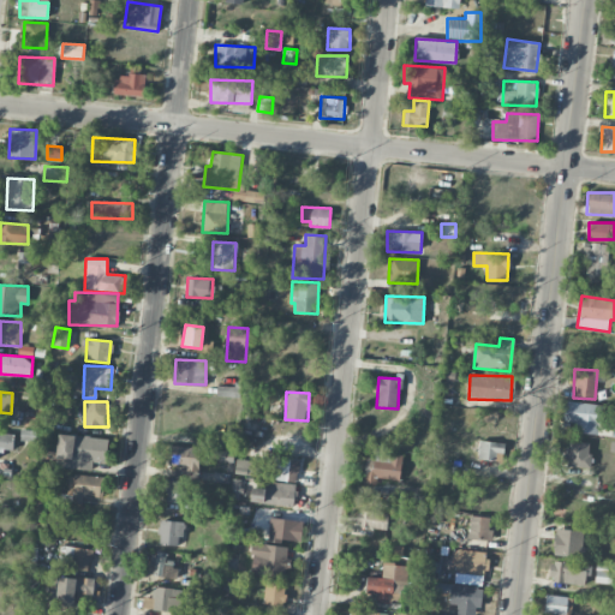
[(598,434),(599,402),(563,402),(562,422),(577,422),(575,433),(598,434)]
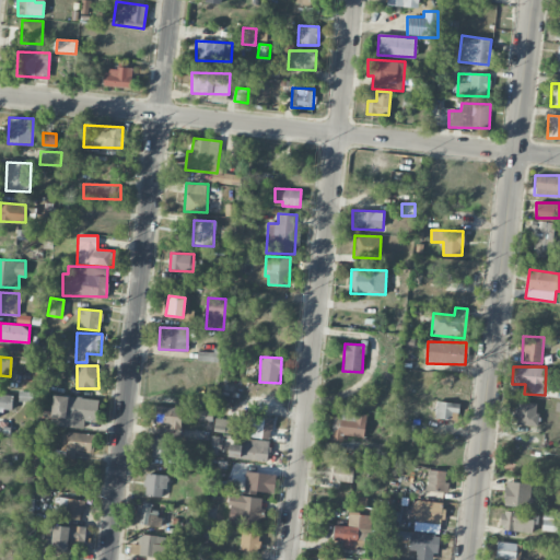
[(0,408),(12,409),(12,395),(0,394),(0,408)]
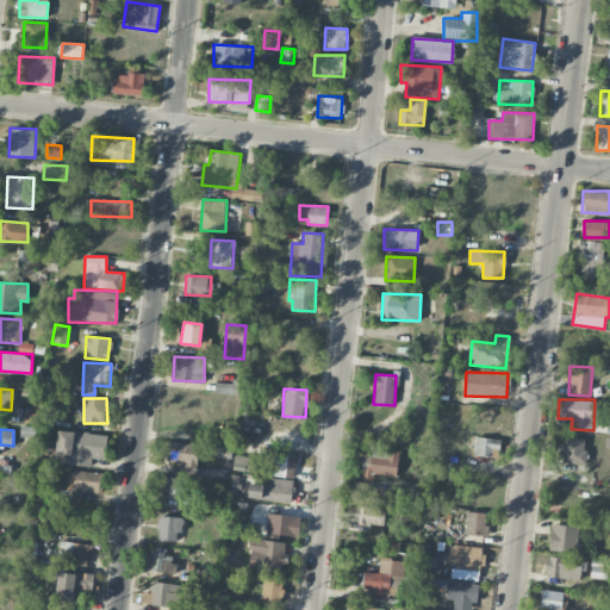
[(55,462),(92,466),(92,458),(105,459),(107,435),(57,430),(55,462)]
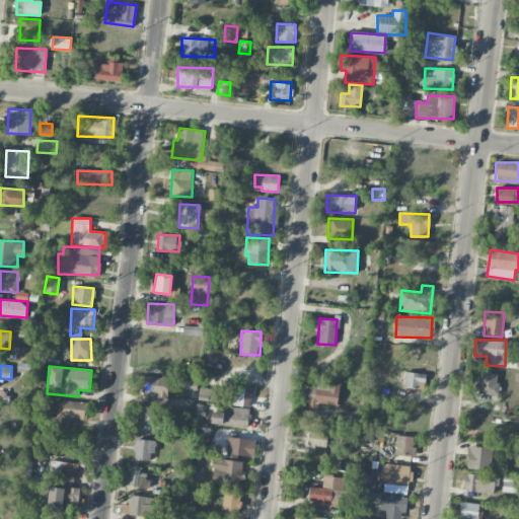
[(423,389),(425,374),(404,371),(402,386),(423,389)]
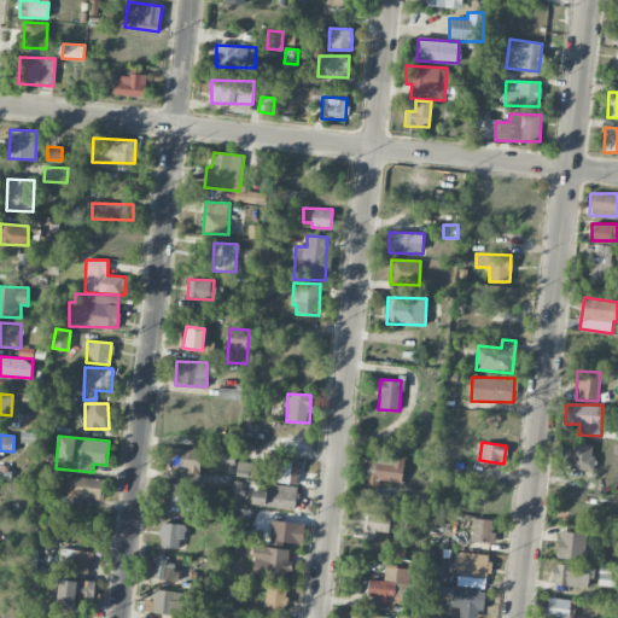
[(594,444),(570,443),(569,468),(592,470),(594,444)]
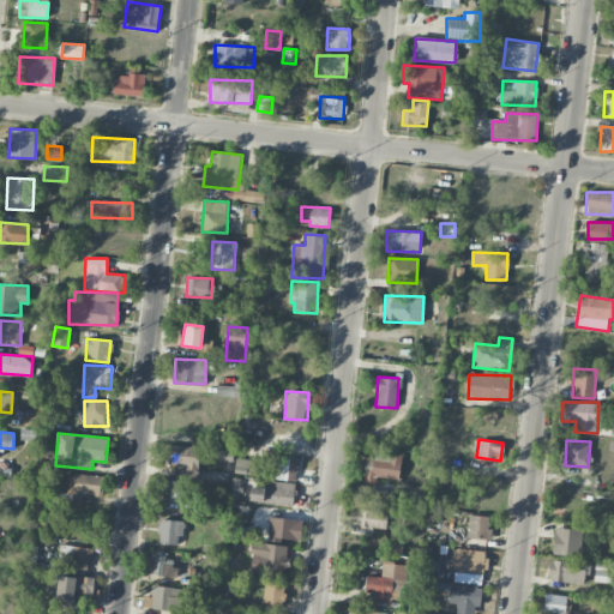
[(199,468),(199,446),(167,445),(166,467),(199,468)]
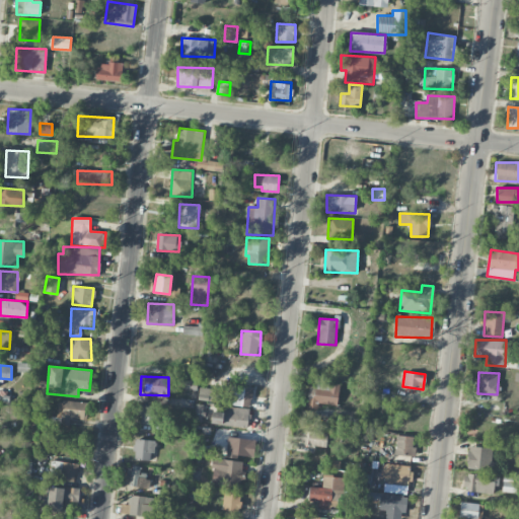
[(198,382),(182,379),(180,387),(197,389),(198,382)]
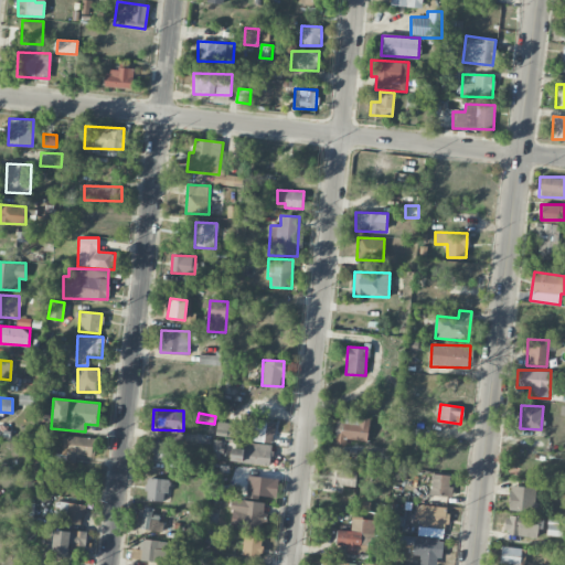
[(370,418),(337,416),(336,438),(369,439),(370,418)]
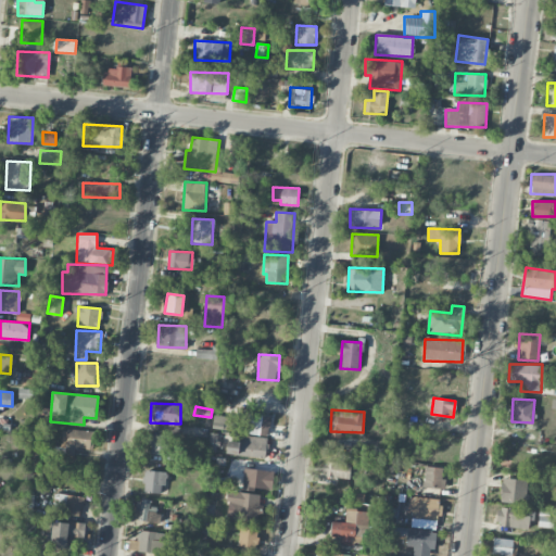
[(270,416),(249,414),(248,434),(269,436),(270,416)]
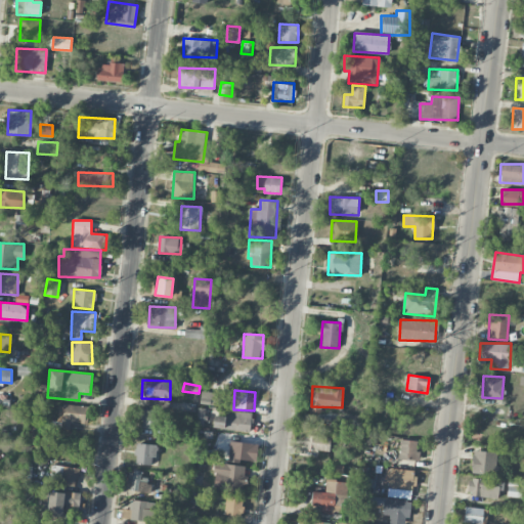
[(225,405),(225,393),(202,392),(201,404),(225,405)]
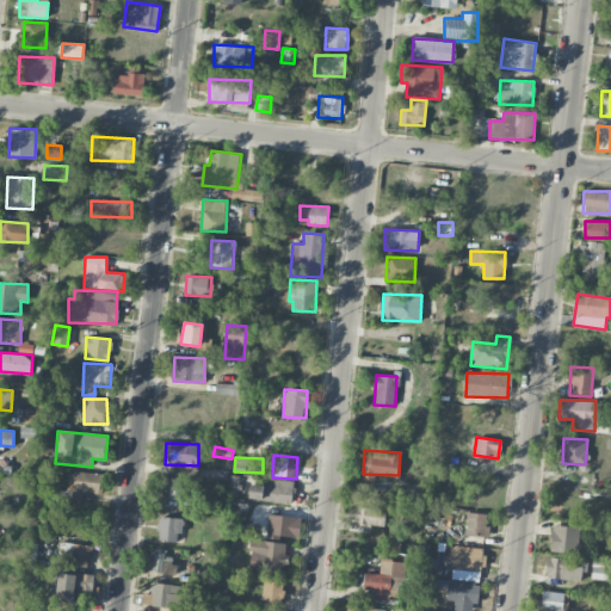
[(102,474),(68,471),(67,492),(102,493),(102,474)]
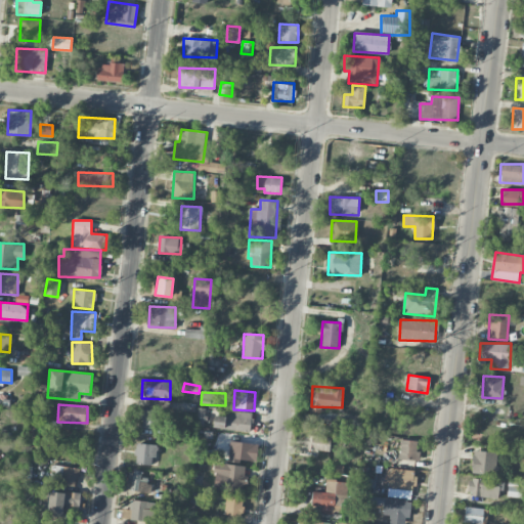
[(159,409),(141,408),(140,428),(158,429),(159,409)]
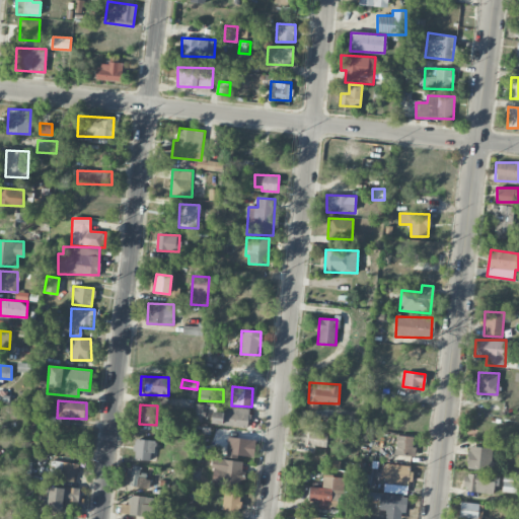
[(248,427),(249,408),(223,406),(223,412),(212,412),(212,425),(248,427)]
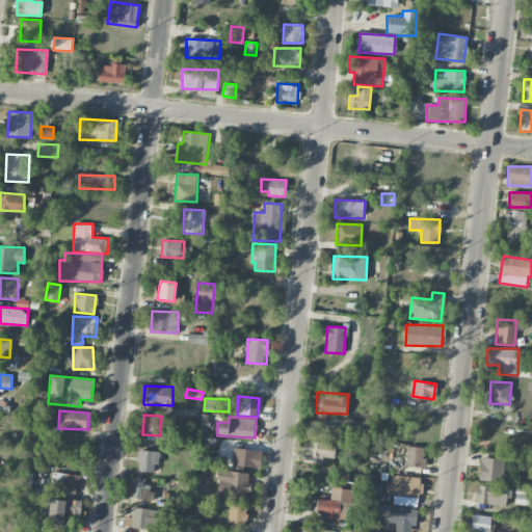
[(335,457),(337,440),(311,437),(309,455),(335,457)]
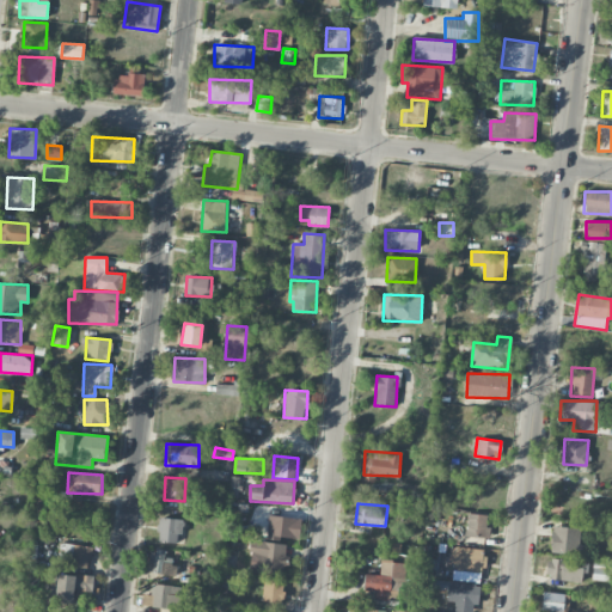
[(487,538),(489,515),(469,513),(466,536),(487,538)]
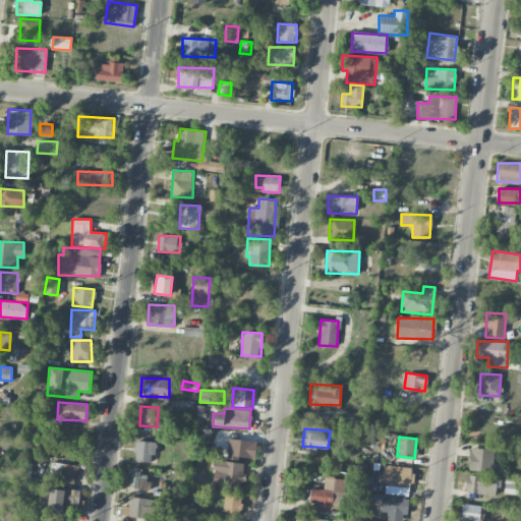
[(256,442),(229,438),(227,457),(254,460),(256,442)]
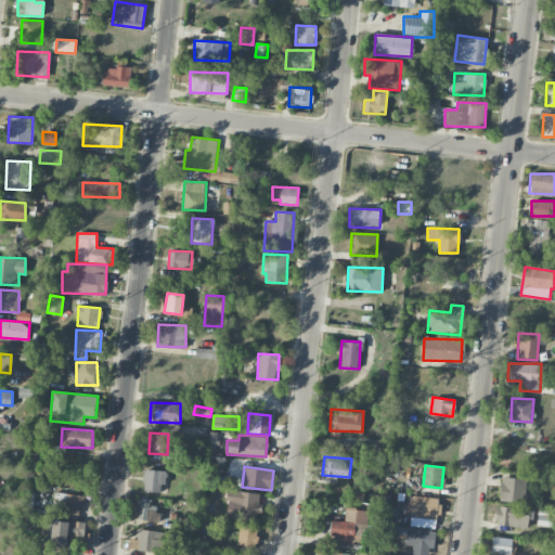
[(163,493),(166,472),(145,468),(142,491),(163,493)]
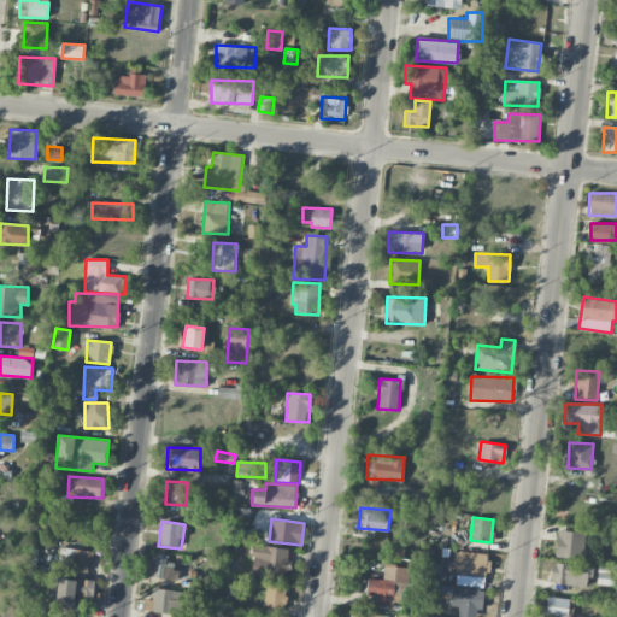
[(586,559),(587,532),(557,530),(556,558),(586,559)]
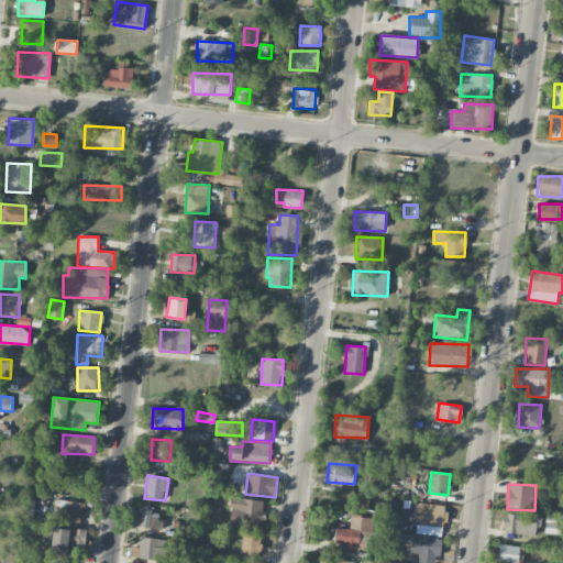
[(262,528),(265,500),(231,497),(229,526),(262,528)]
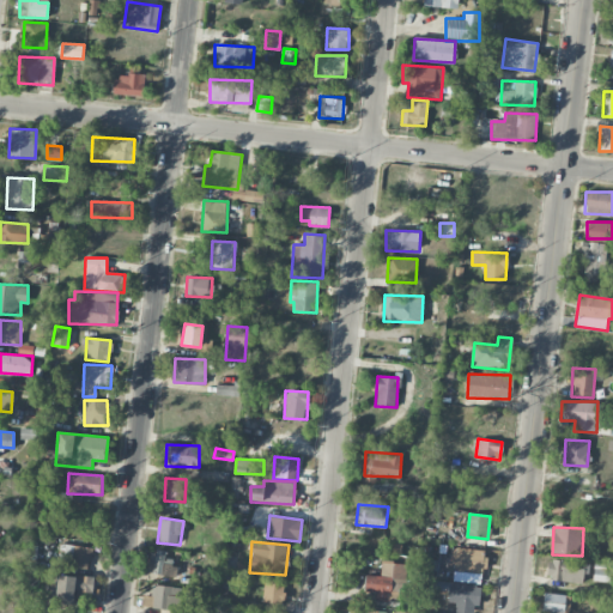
[(91,547),(66,545),(64,565),(89,568),(91,547)]
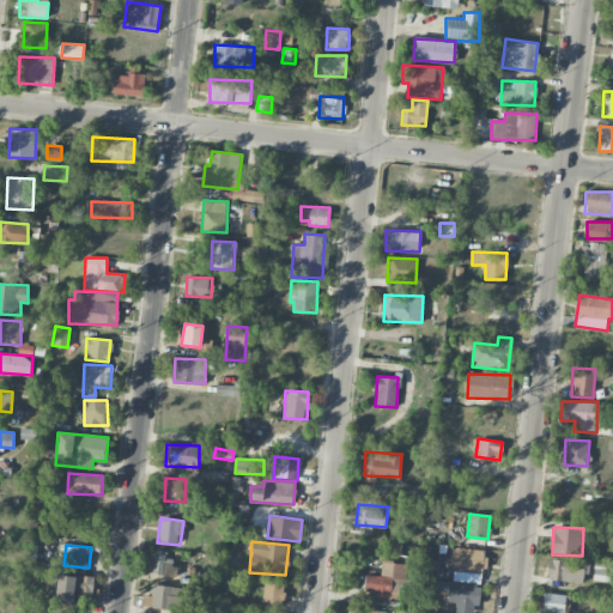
[(484,574),(487,552),(451,546),(448,569),(484,574)]
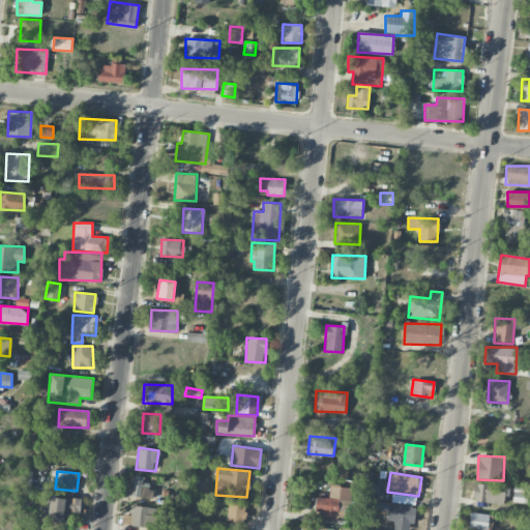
[(143,476),(131,476),(130,498),(151,498),(151,483),(143,483),(143,476)]
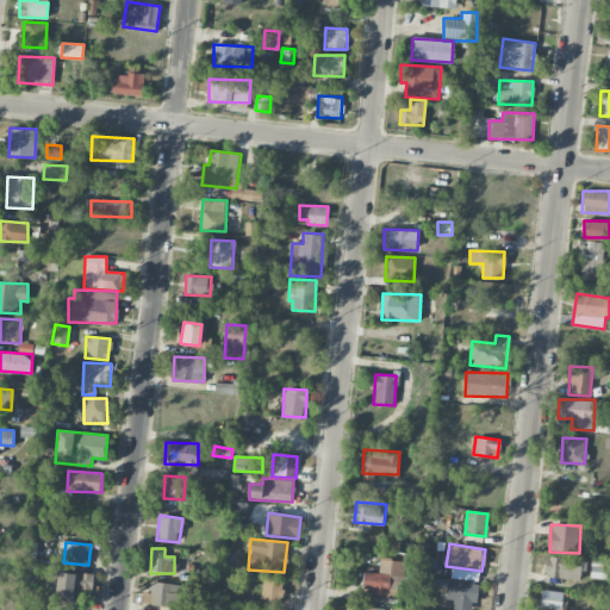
[(235,567),(236,553),(222,553),(222,567),(235,567)]
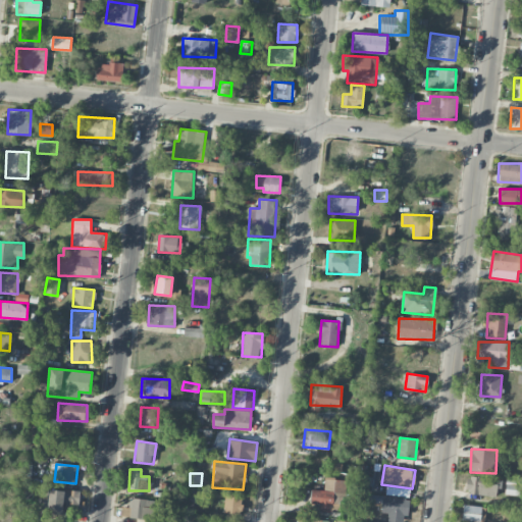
[(344,506),(347,479),(325,477),(323,490),(311,489),(310,503),(320,504),(319,511),(329,512),(329,505),(344,506)]
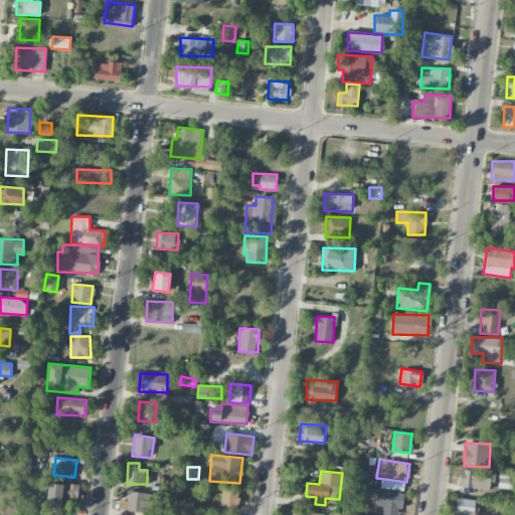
[(494,482),(494,472),(460,471),(459,488),(489,489),(490,482),(494,482)]
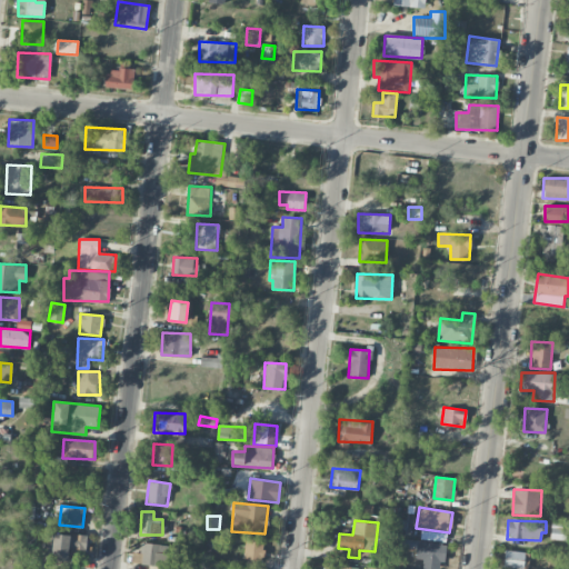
[(87,536),(55,533),(52,555),(68,556),(69,548),(86,550),(87,536)]
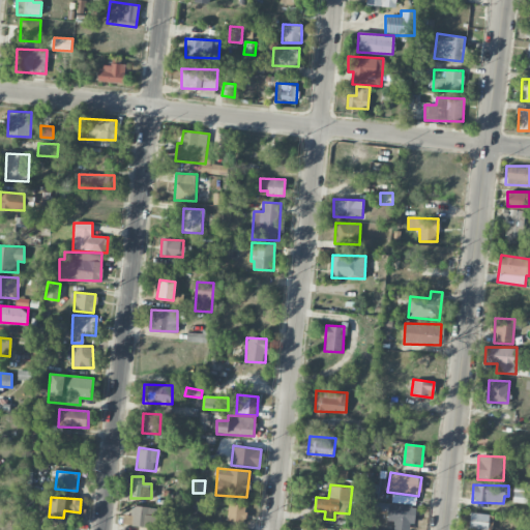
[(244,523),(245,502),(229,502),(228,522),(244,523)]
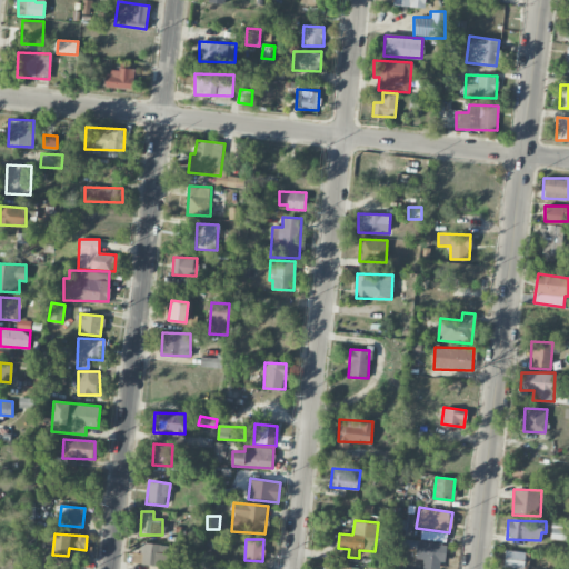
[(416,559),(422,559),(421,568),(442,568),(445,542),(409,540),(409,548),(416,548),(416,559)]
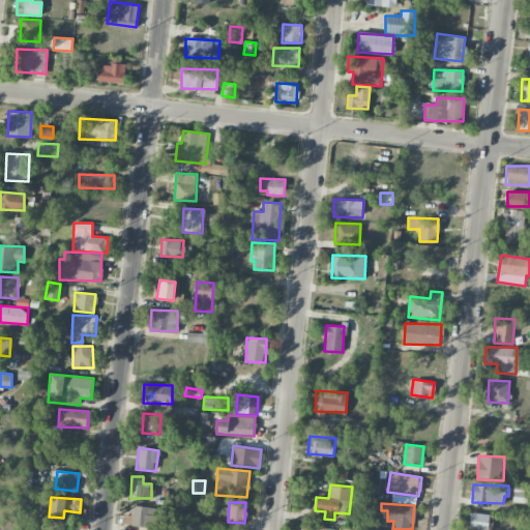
[(123,514),(123,525),(156,527),(157,507),(131,505),(130,516),(123,514)]
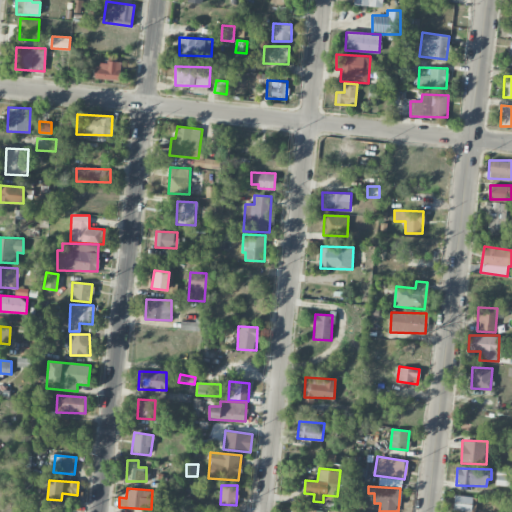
[(472,511),(473,496),(454,495),(453,510),(472,511)]
